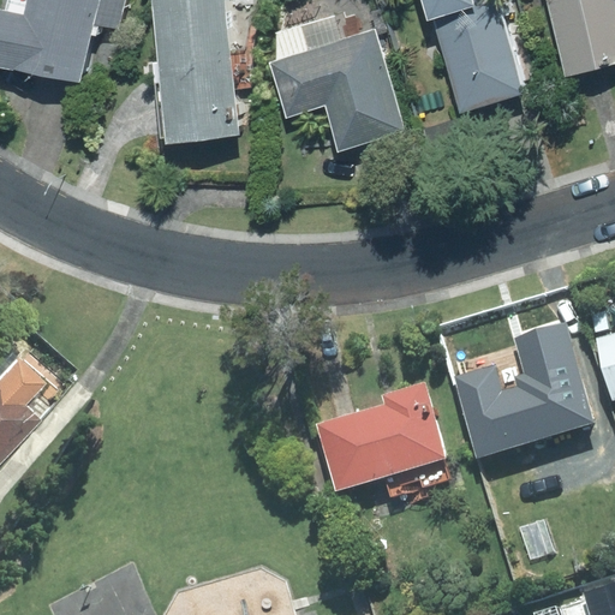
[(94,24),(119,29),(125,0),(27,0),(27,3),(15,0),(6,0),(5,11),(0,9),(0,65),(81,84),(94,24)]
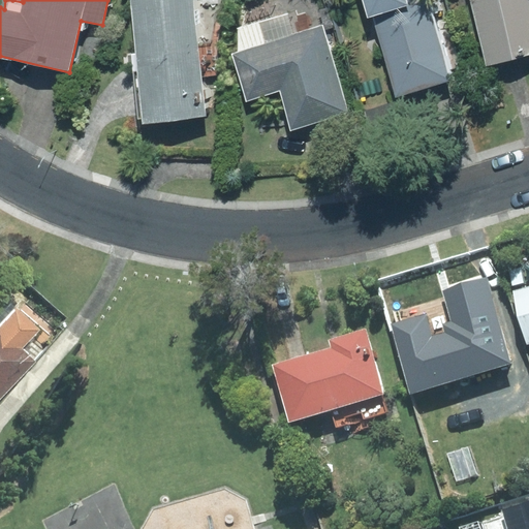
[(197,45),(191,0),(129,0),(143,123),(207,117),(203,78),(216,75),(212,43),(197,45)]
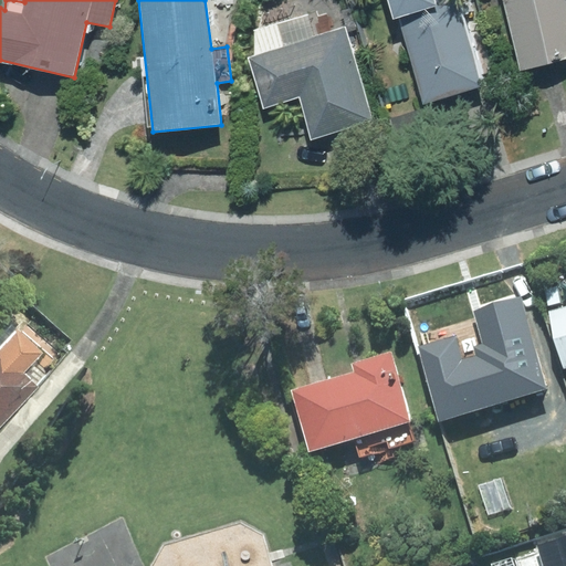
[(457,0),(395,0),(425,103),(482,86),(457,0)]
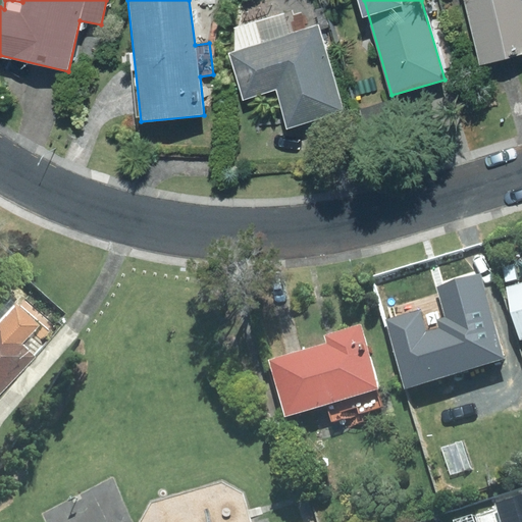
[(521,0),(463,0),(480,63),(521,52),(521,0)]
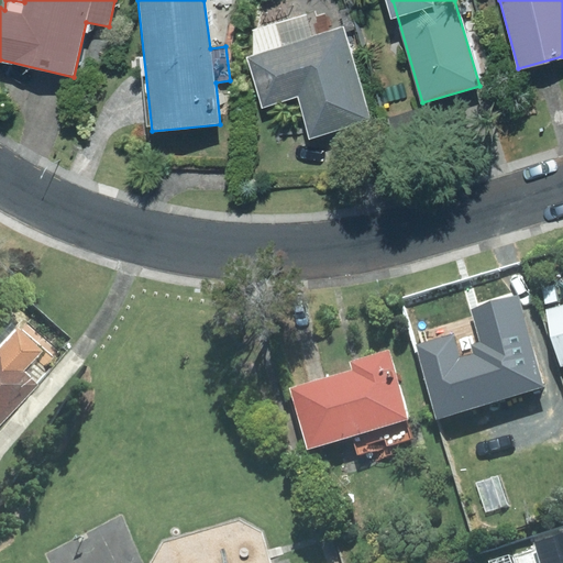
[(370,119),(343,28),(313,36),(307,14),(254,30),(262,55),(249,58),(263,107),(298,97),(310,136),(370,119)]
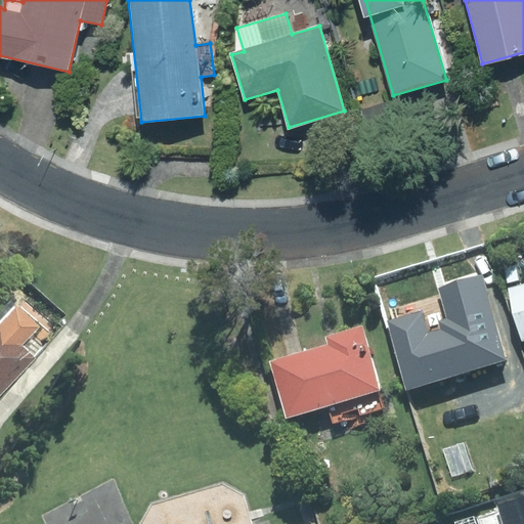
[(396,99),(361,110),(370,140),(404,131),(396,99)]
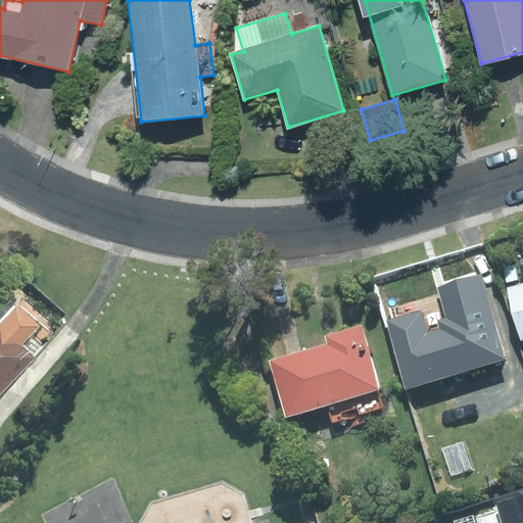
[(421,312),(388,321),(408,388),(507,360),(482,274),(437,287),(446,318),(438,320),(440,329),(427,333),(421,312)]
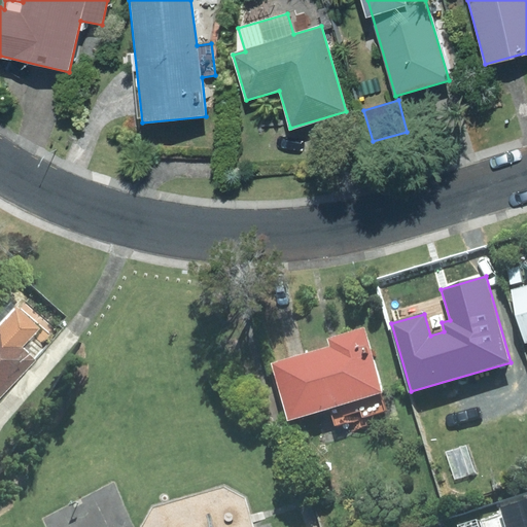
[(526,286),(513,290),(526,341),(526,286)]
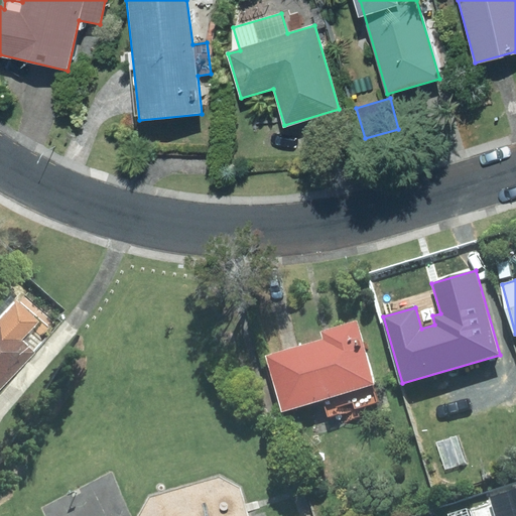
[(20,341),(37,323),(16,302),(0,318),(0,387),(33,353),(20,341)]
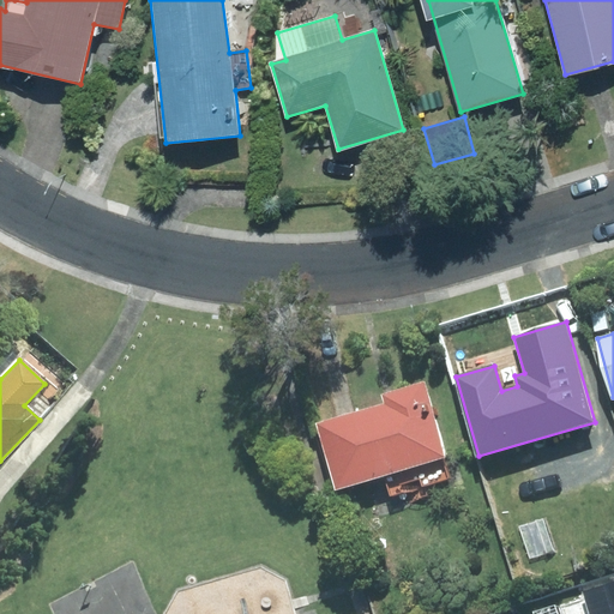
[(423,383),(383,395),(386,404),(318,425),(337,487),(384,474),(390,495),(407,491),(409,500),(427,495),(425,486),(449,479),(443,458),(446,457),(423,383)]
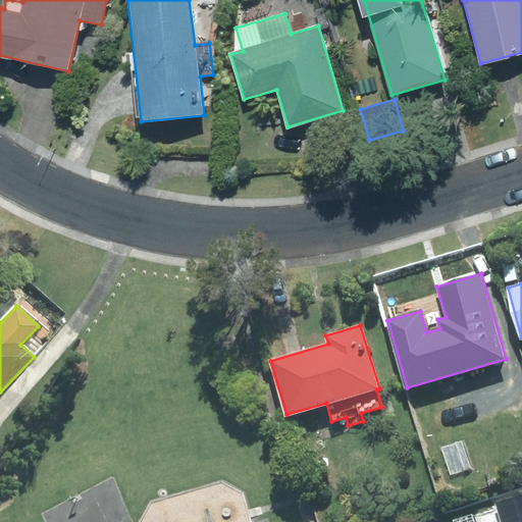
[(461,441),(441,448),(452,475),(471,469),(461,441)]
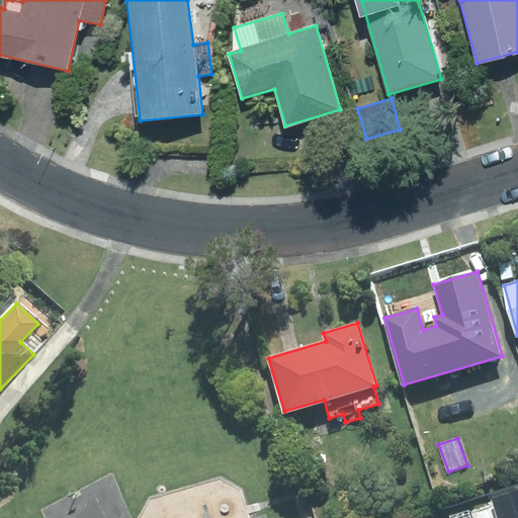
[(517,517),(517,490),(492,499),(497,517),(517,517)]
